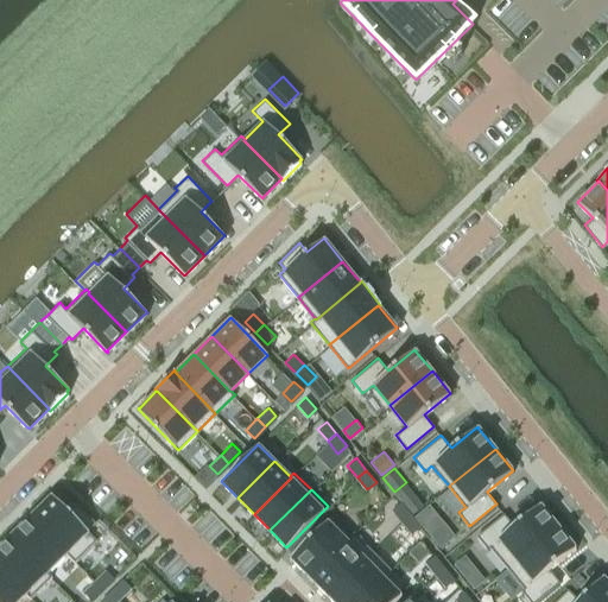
[(51,494),(31,514),(68,552),(67,552),(75,561),(96,539),(87,530),(95,521),(75,501),(68,509),(51,494)]
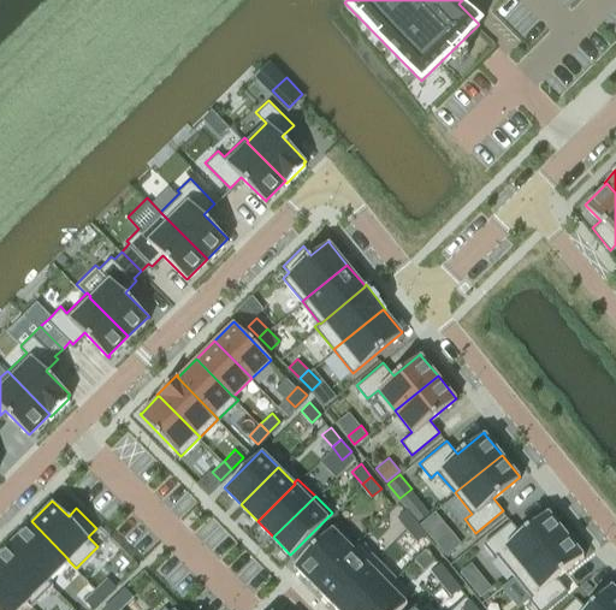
[(406,508),(397,515),(407,527),(416,520),(406,508)]
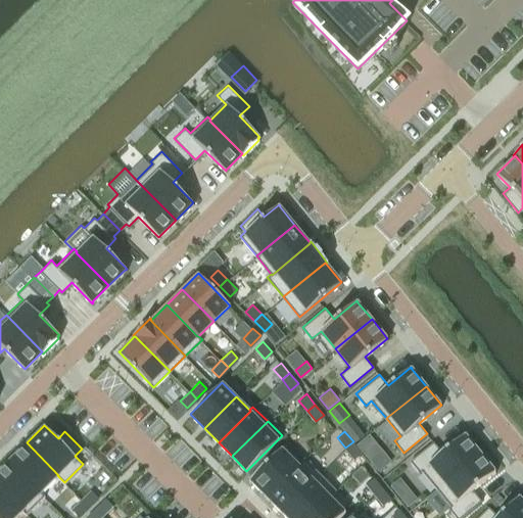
[(433,441),(410,460),(419,472),(421,470),(436,487),(479,453),(465,434),(465,433),(442,452),(433,441)]
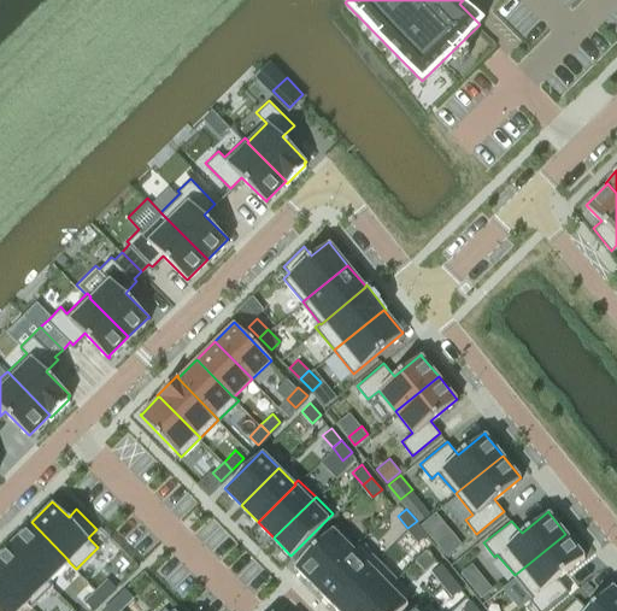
[(417,521),(407,528),(417,540),(427,533),(417,521)]
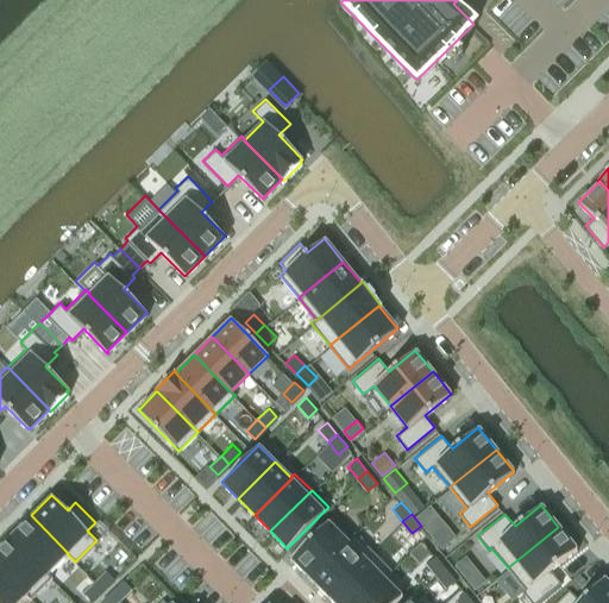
[(31,515),(11,535),(48,573),(48,572),(67,553),(68,553),(31,515)]
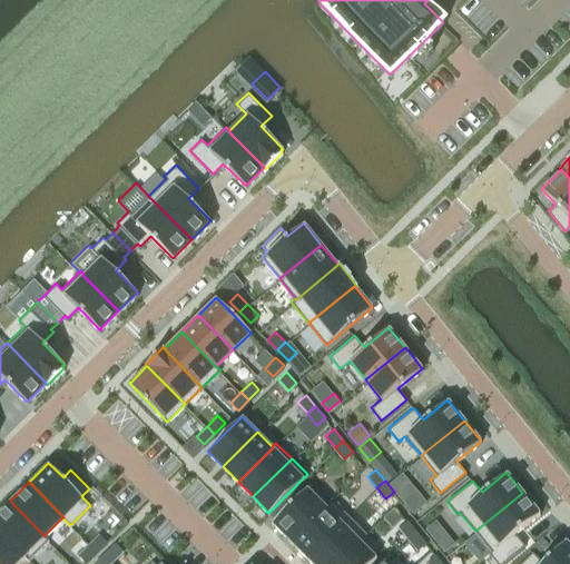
[(311,483),(272,522),(273,523),(290,540),(328,501),(327,501),(311,483)]
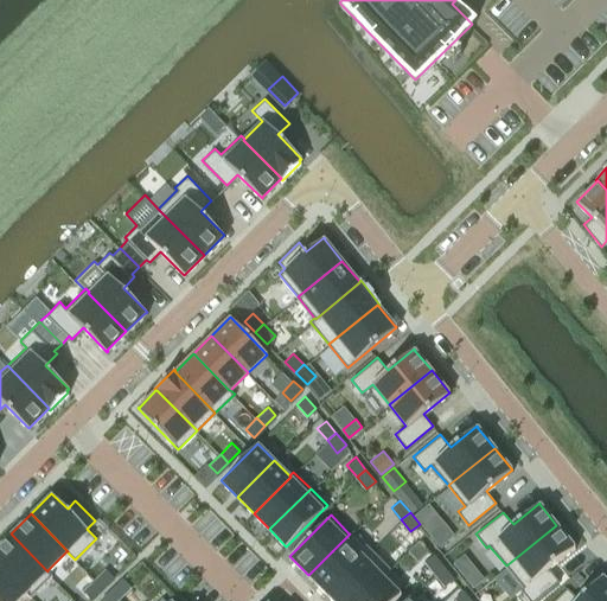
[(454,534),(442,518),(427,531),(439,545),(454,534)]
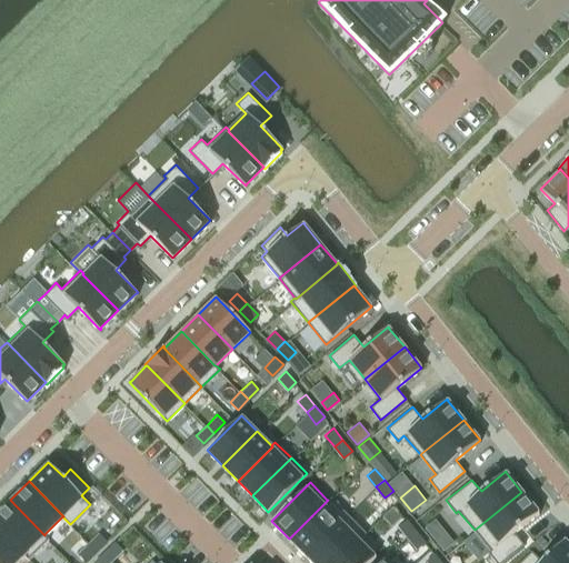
[(521,492),(475,530),(490,550),(488,551),(497,562),(498,562),(523,543),(513,532),(539,512),(538,511),(537,511),(521,492)]
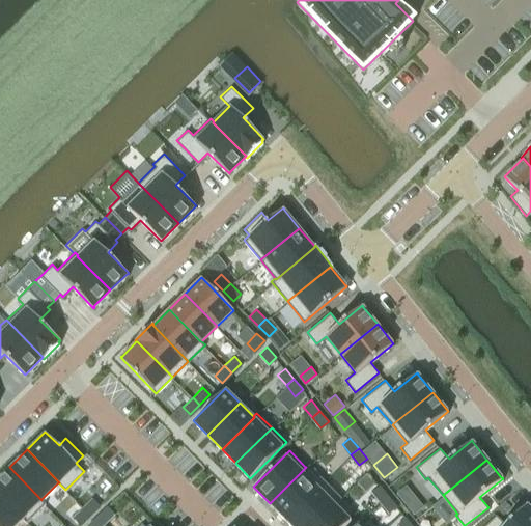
[(306,467),(270,503),(285,519),(325,479),(308,463),(305,467),(306,467)]
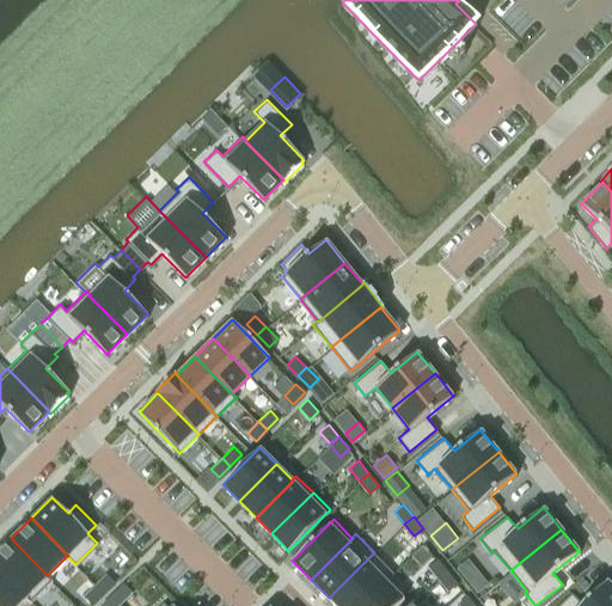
[(11,538),(0,548),(0,568),(28,595),(26,597),(30,601),(53,579),(48,575),(48,576),(11,538)]
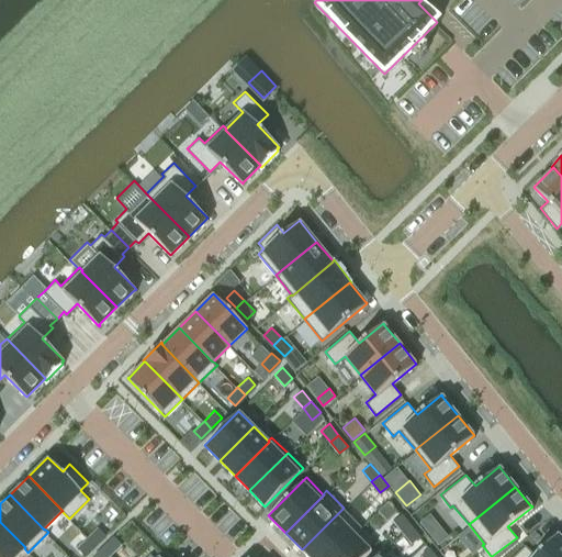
[(344,508),(302,549),(310,556),(327,556),(353,533),(361,525),(344,508)]
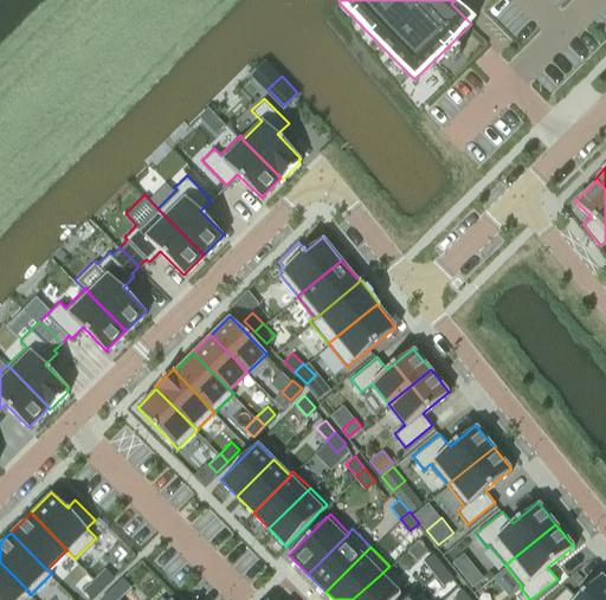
[(432,552),(424,560),(433,572),(443,565),(432,552)]
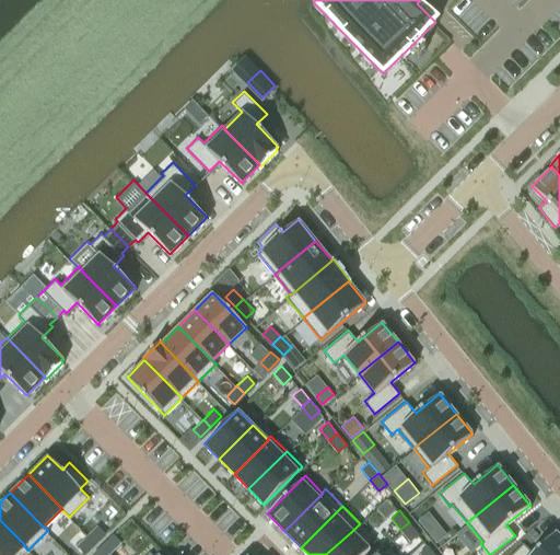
[(0,520),(0,554),(15,554),(24,546),(25,545),(0,520)]
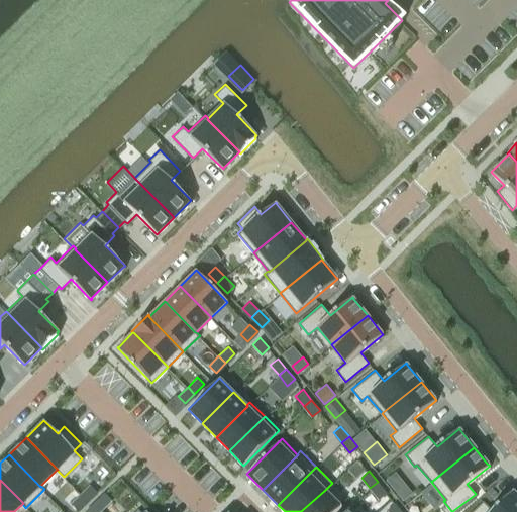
[(370,488),(379,498),(386,492),(378,482),(370,488)]
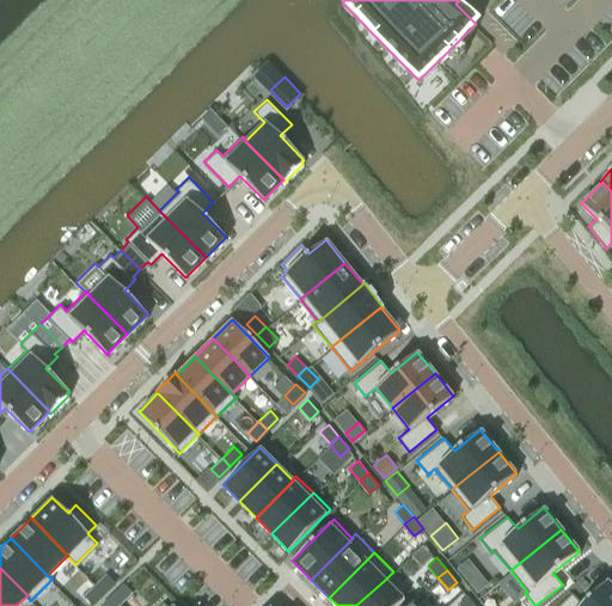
[(106,571),(95,583),(103,592),(115,580),(106,571)]
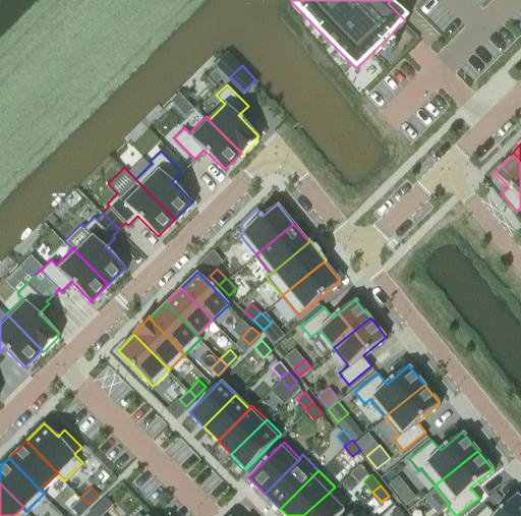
[(415,496),(409,488),(400,496),(406,503),(415,496)]
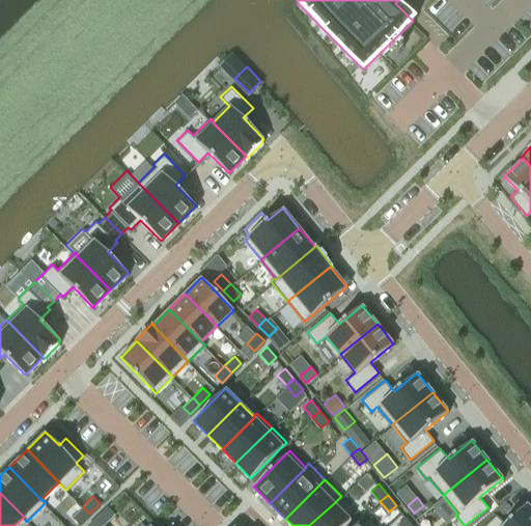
[(334,503),(309,525),(343,525),(351,519),(350,518),(350,519),(334,503)]
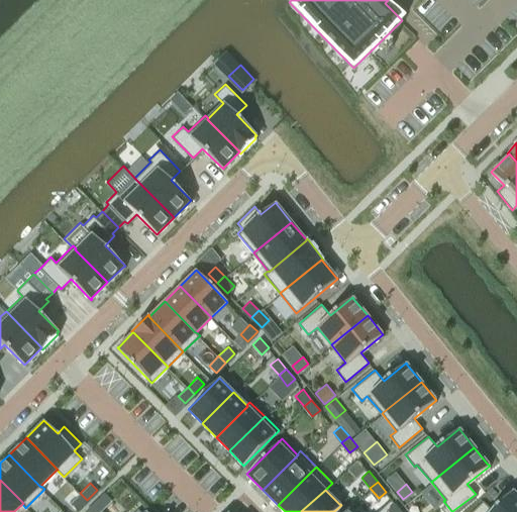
[(483,500),(470,511),(516,511),(516,494),(513,491),(513,490),(492,510),(483,500)]
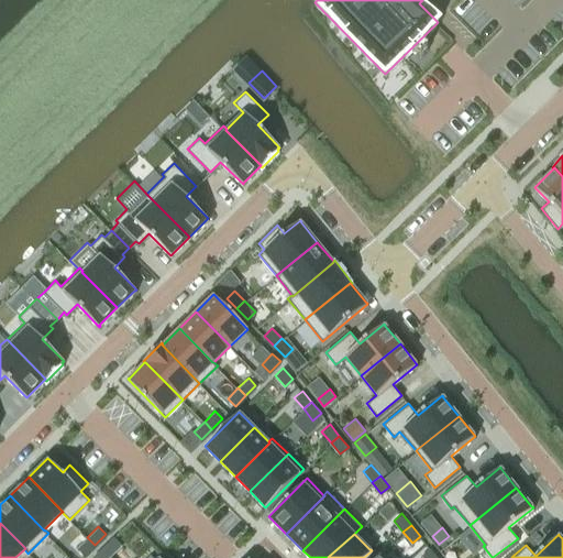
[(114,535),(103,546),(111,554),(122,543),(114,535)]
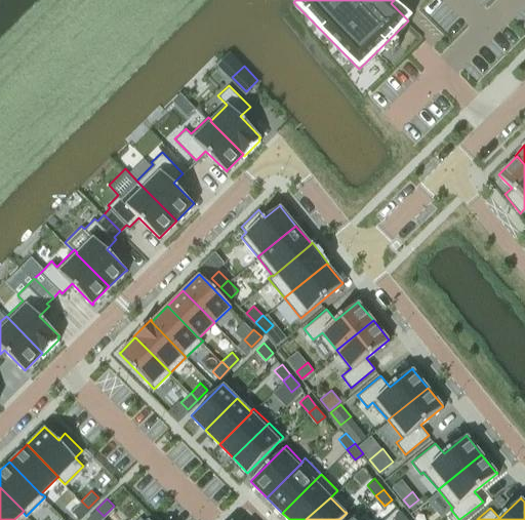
[(81,501),(72,510),(79,517),(88,508),(81,501)]
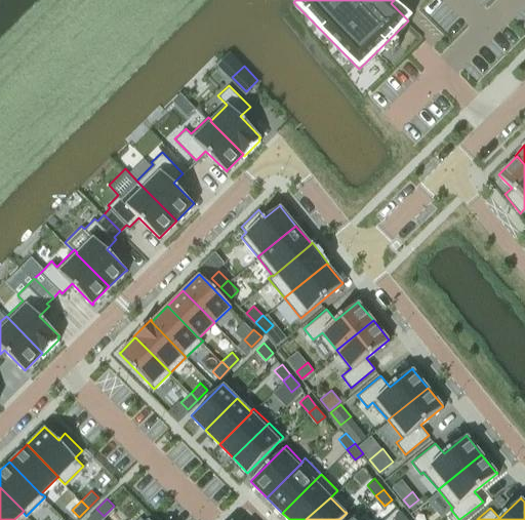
[(96,509),(87,518),(88,519),(98,519),(104,516),(96,509)]
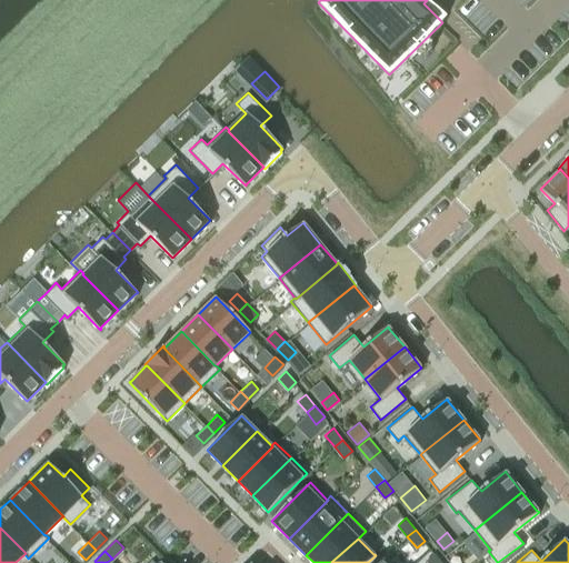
[(433,552),(426,559),(428,562),(442,562),(433,552)]
